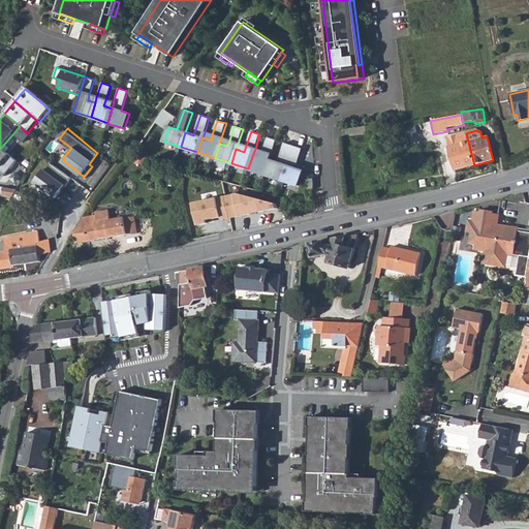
[(474,165),(466,133),(445,138),(454,172),(474,165)]
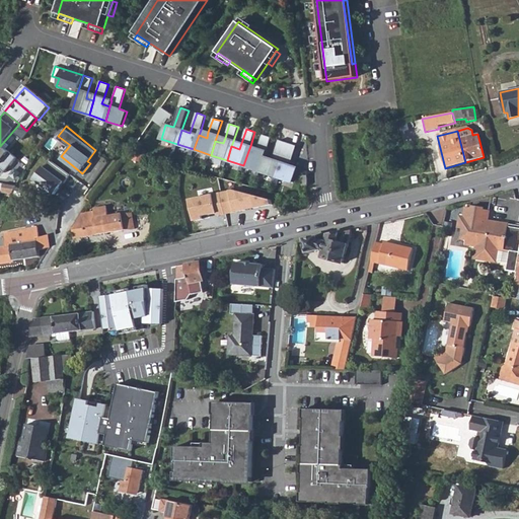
[(248,151),(243,165),(261,171),(265,157),(272,138),(263,135),(258,149),(256,154),(248,151)]
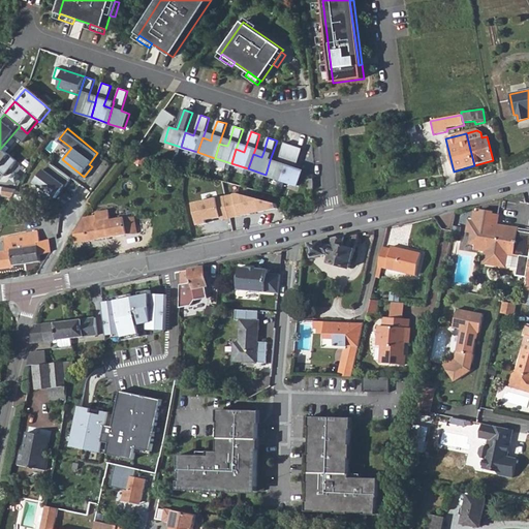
[(270,160),(266,175),(282,180),(293,146),(284,143),(278,162),(270,160)]
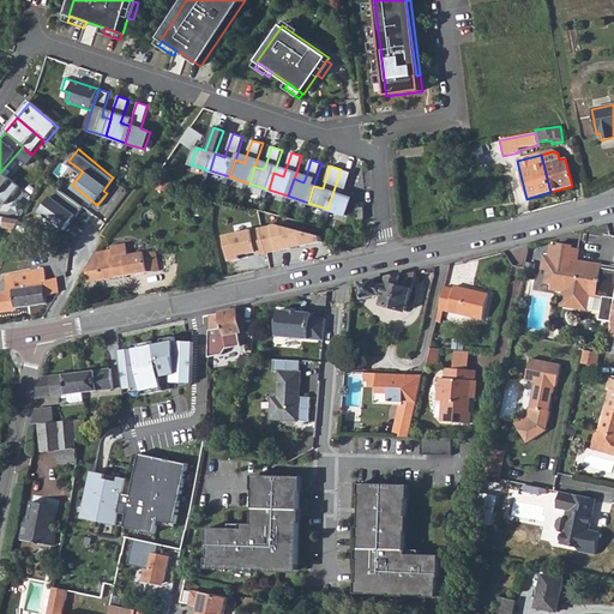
[(286,169),(276,167),(274,173),(283,176),(286,169)]
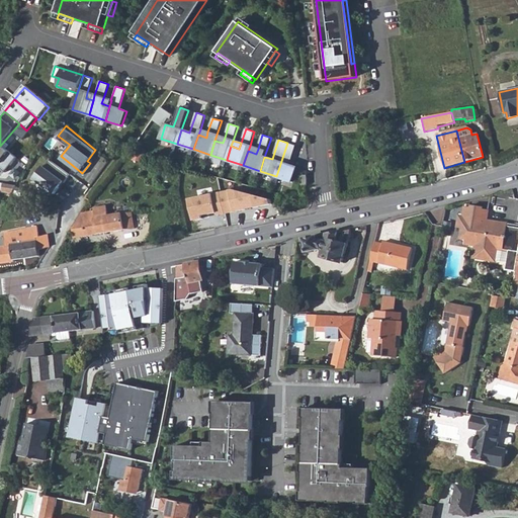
[(287,143),(276,176),(293,182),(298,168),(289,165),(296,146),(287,143)]
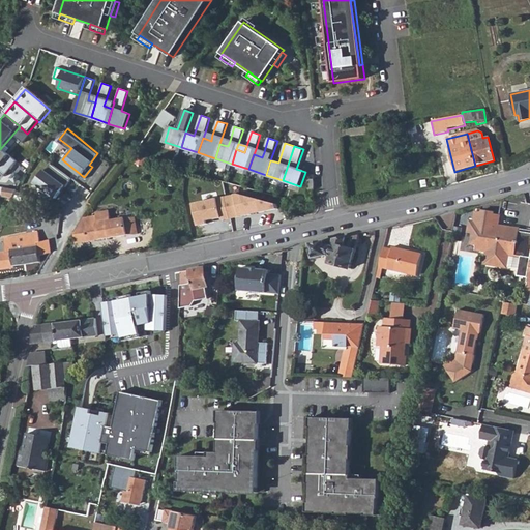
[(0,149),(0,174),(4,178),(17,164),(0,149)]
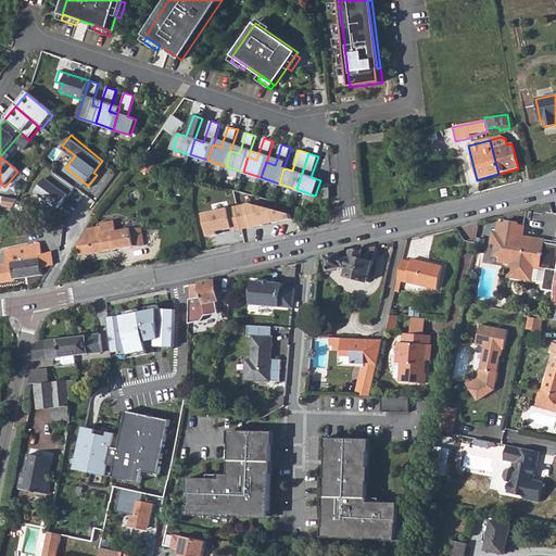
[(277,160),(268,156),(266,162),(275,165),(277,160)]
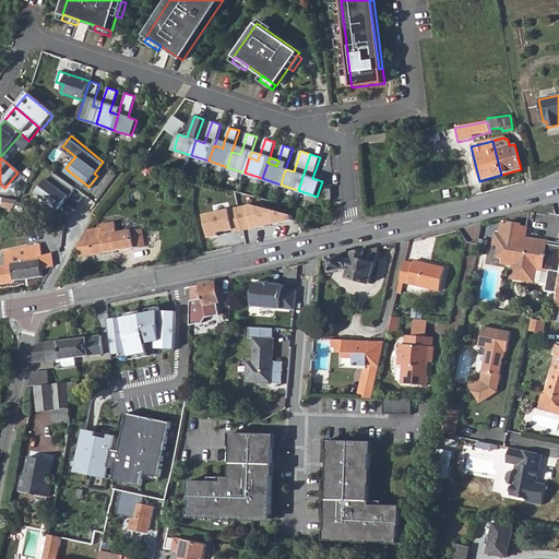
[(137,174),(149,180),(152,176),(139,168),(137,174)]
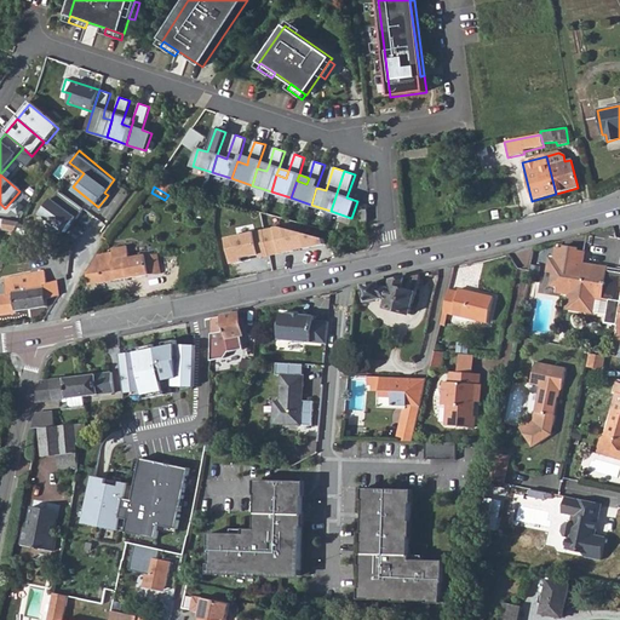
[(84,207),(61,189),(53,197),(52,196),(41,211),(64,229),(76,216),(78,217),(84,207)]
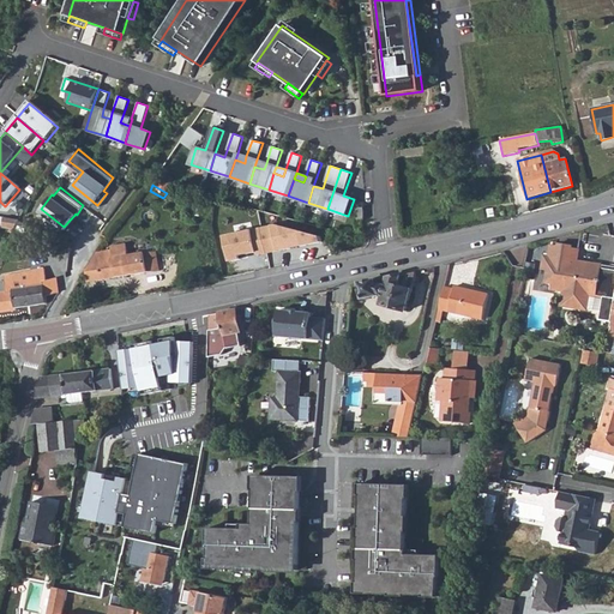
[(12,210),(2,228),(12,233),(23,216),(12,210)]
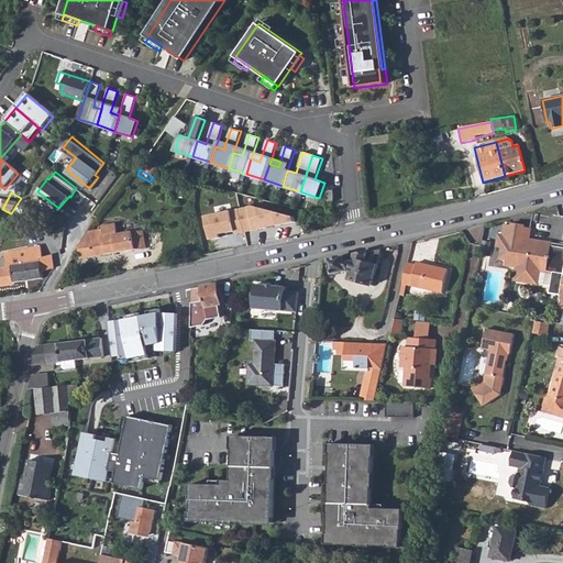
[(241,210),(245,233),(297,224),(296,219),(254,208),(241,210)]
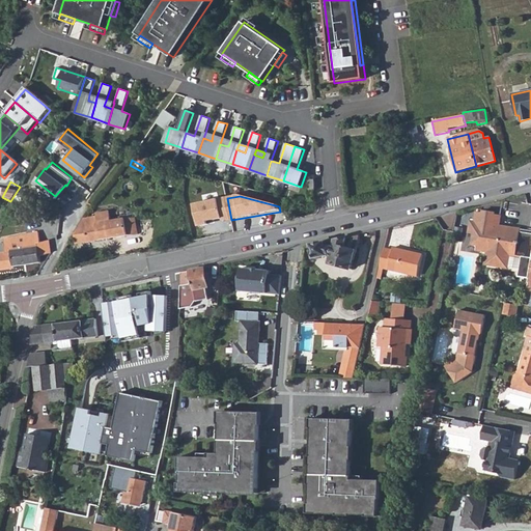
[(0,200),(0,206),(5,210),(10,201),(2,197),(0,200)]
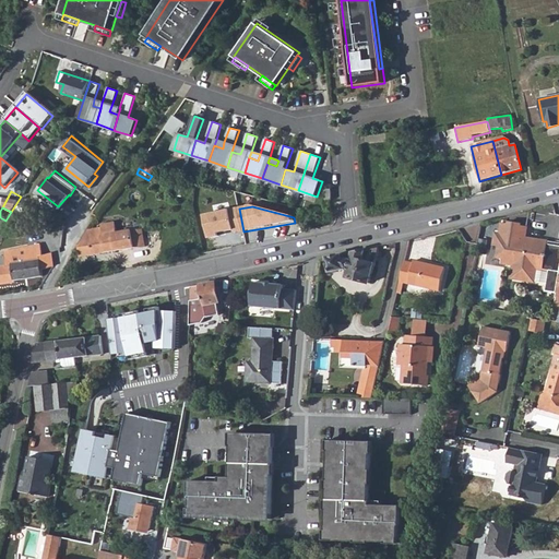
[(239,209),(204,215),(210,239),(244,232),(239,209)]
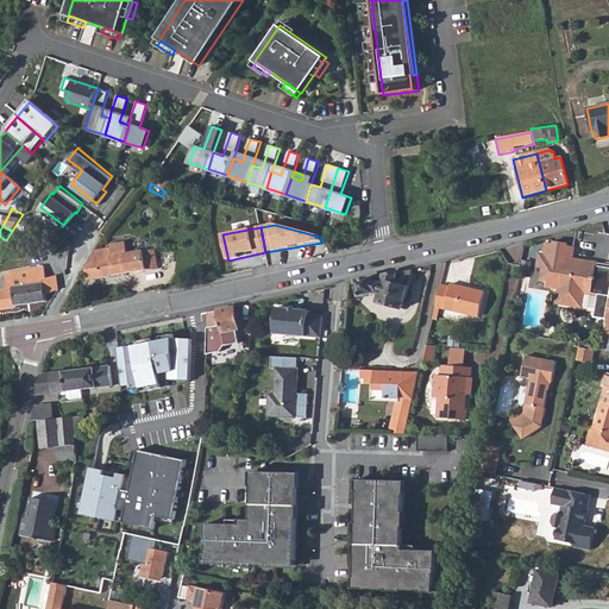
[(567,248),(573,249),(577,231),(548,238),(547,244),(554,245),(556,243),(567,244),(567,248)]
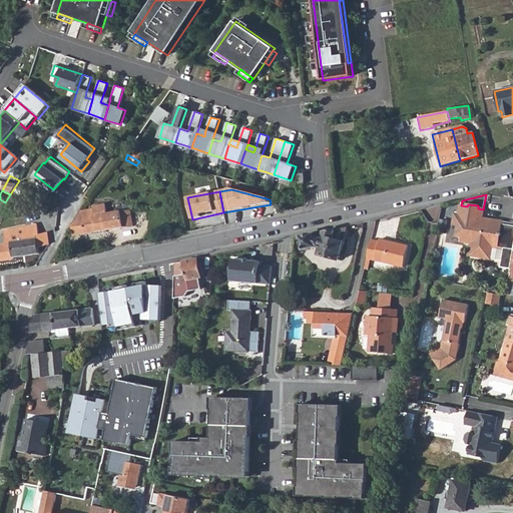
[(93,208),(97,208),(99,214),(101,214),(107,213),(105,203),(93,205),(93,208)]
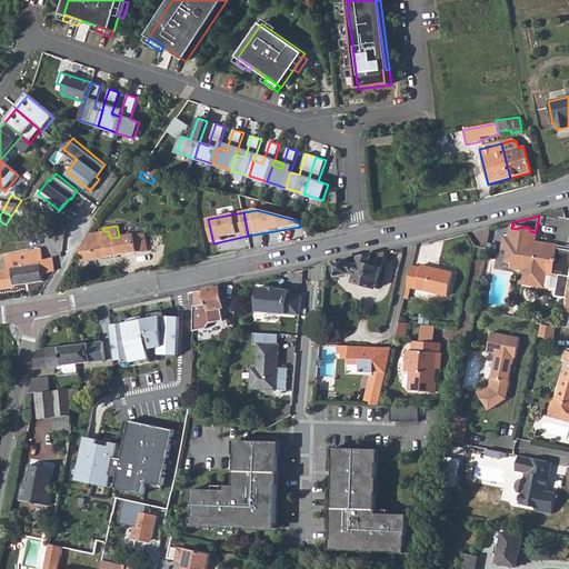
[(555,300),(566,301),(568,287),(568,282),(568,250),(559,249),(558,247),(535,243),(536,232),(530,231),(530,228),(519,227),(518,229),(511,228),(509,239),(505,238),(502,251),(508,252),(506,262),(511,263),(510,269),(521,271),(521,276),(525,279),(523,286),(539,288),(540,279),(546,276),(548,277),(558,278),(555,300)]
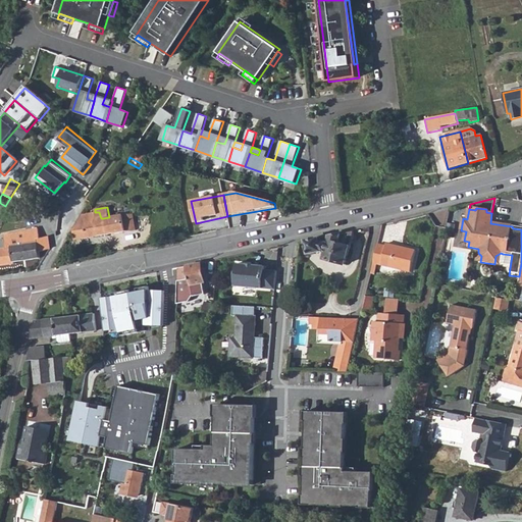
[(74,240),(106,235),(103,218),(101,218),(99,212),(95,212),(82,214),(72,229),(74,240)]
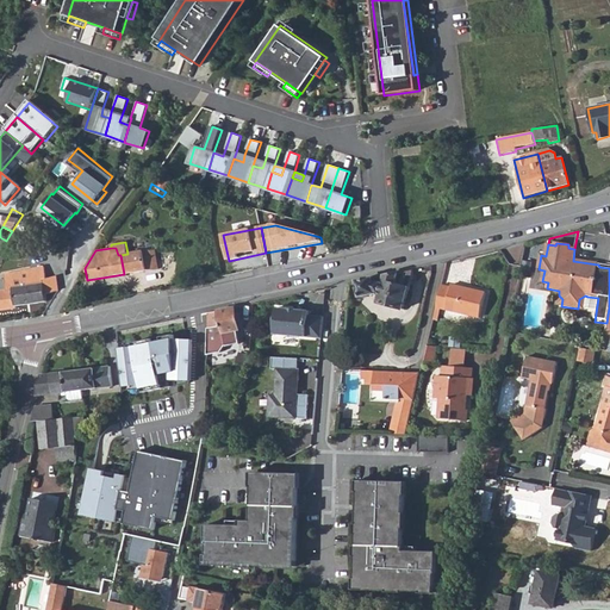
[(124,274),(159,268),(155,250),(128,254),(120,255),(124,274)]
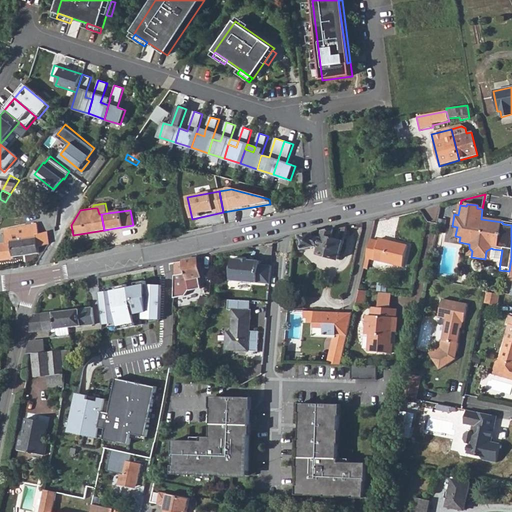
[(18,227),(20,239),(37,237),(37,234),(39,234),(36,224),(18,227)]
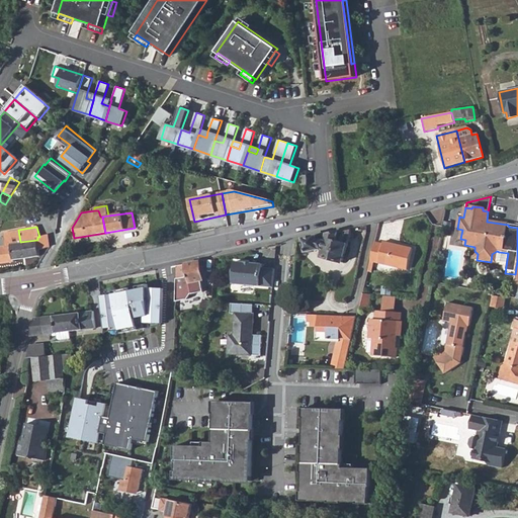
[(454,243),(464,245),(465,240),(460,239),(462,230),(457,229),(454,243)]
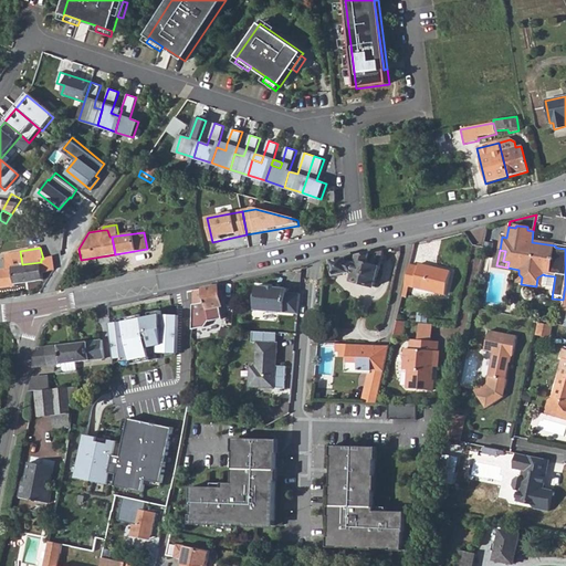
[(6,269),(0,270),(0,287),(16,286),(16,284),(42,280),(42,272),(54,269),(51,257),(43,259),(41,259),(41,262),(22,264),(20,251),(3,254),(6,269)]
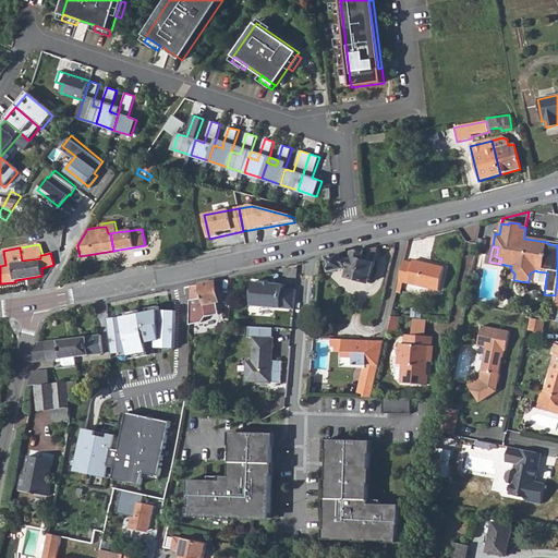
[(368,283),(377,249),(327,258),(330,273),(342,269),(348,270),(346,277),(368,283)]
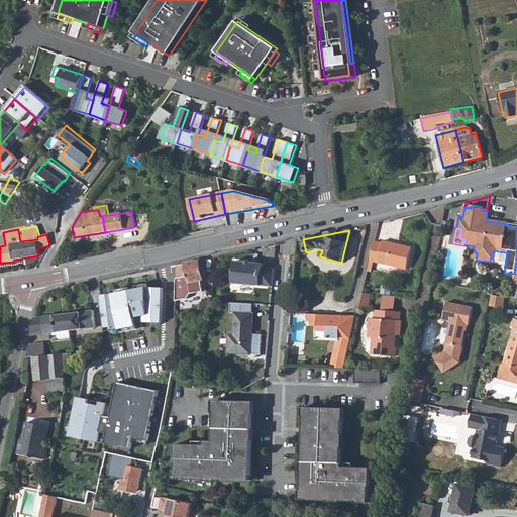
[(381,244),(374,242),(369,262),(367,272),(371,273),(373,263),(406,270),(411,249),(381,242),(381,244)]
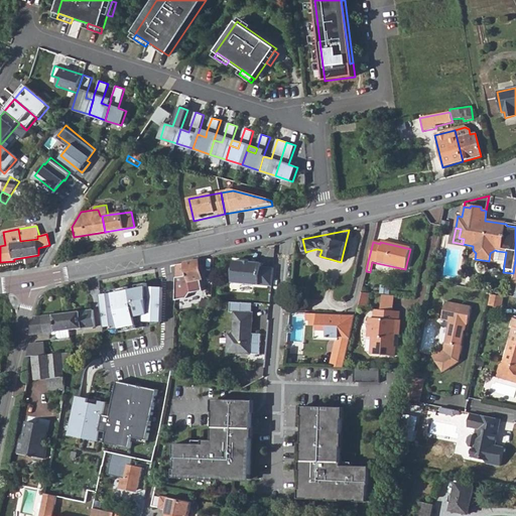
[(489,261),(495,262),(497,251),(495,250),(490,253),(489,261)]
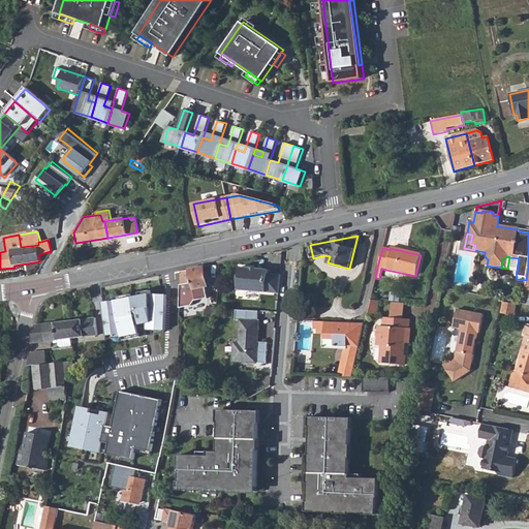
[(278,291),(280,273),(268,272),(268,268),(256,267),(256,268),(251,268),(251,267),(240,266),(238,287),(278,291)]
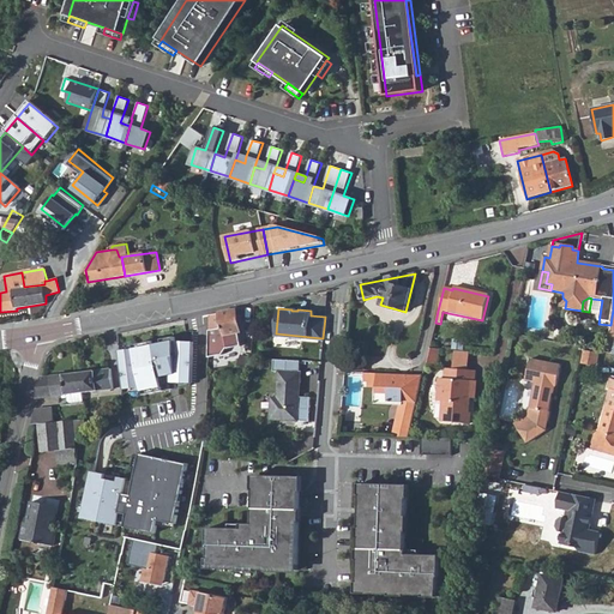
[(235,309),(209,315),(208,359),(223,356),(227,350),(241,347),(239,335),(240,335),(235,309)]
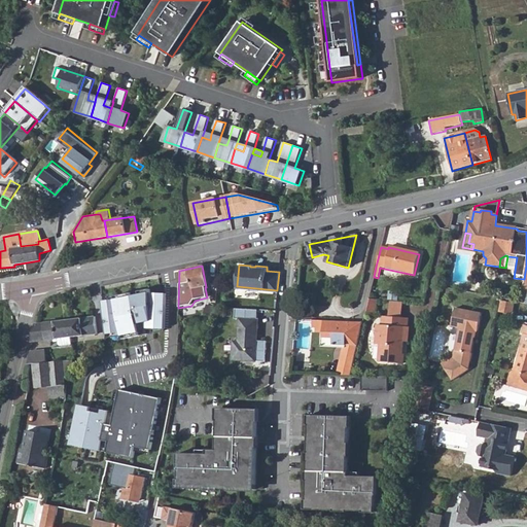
[(165,330),(166,294),(152,293),(100,302),(106,338),(120,336),(123,340),(165,330)]
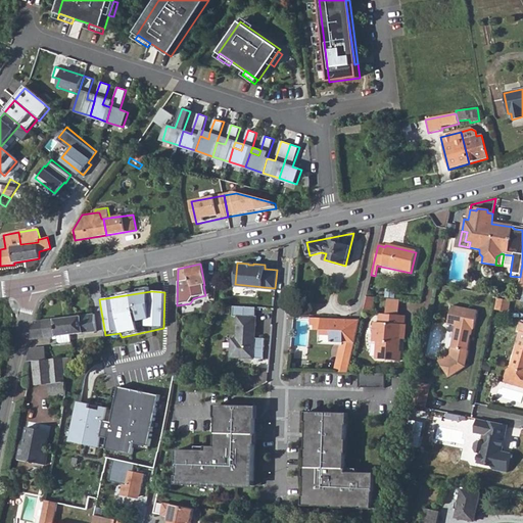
[(371,311),(375,297),(366,296),(363,310),(371,311)]
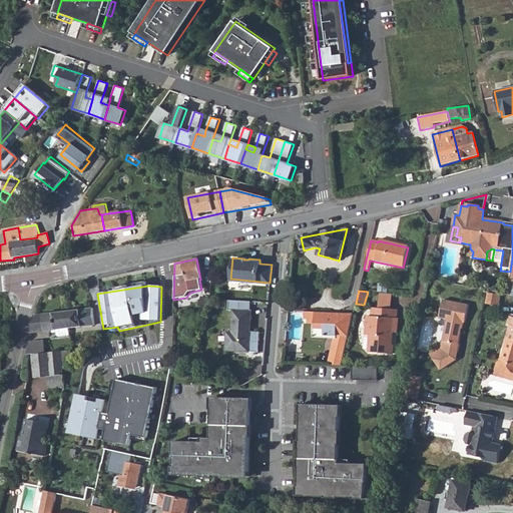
[(488,293),(486,303),(495,305),(496,305),(497,305),(498,305),(498,304),(499,303),(500,296),(488,293)]
